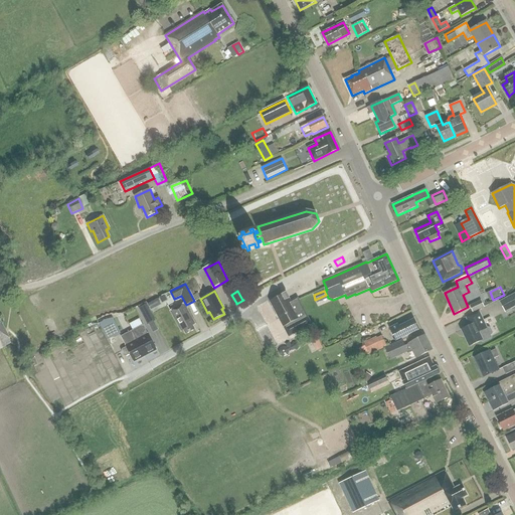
[(284,327),(289,336),(312,325),(298,298),(291,302),(287,293),(270,302),(284,327)]
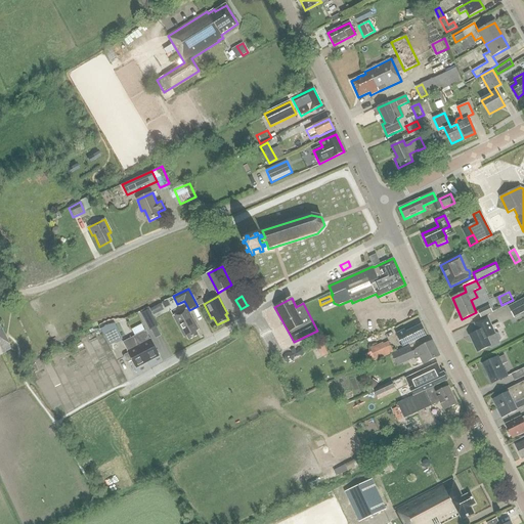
[(523,298),(509,307),(514,318),(523,312),(523,298)]
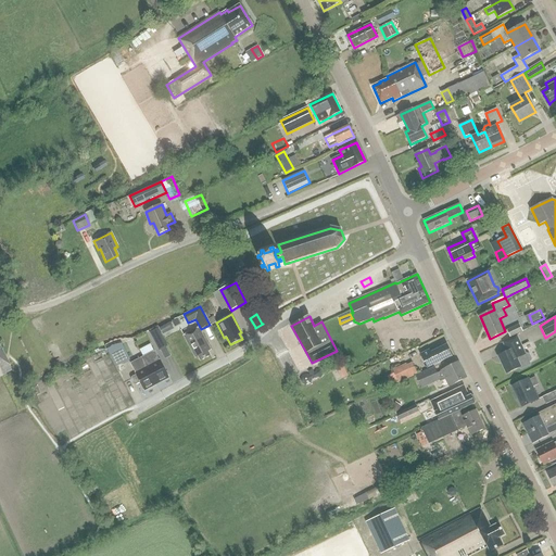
[(522,331),(519,324),(507,329),(510,337),(522,331)]
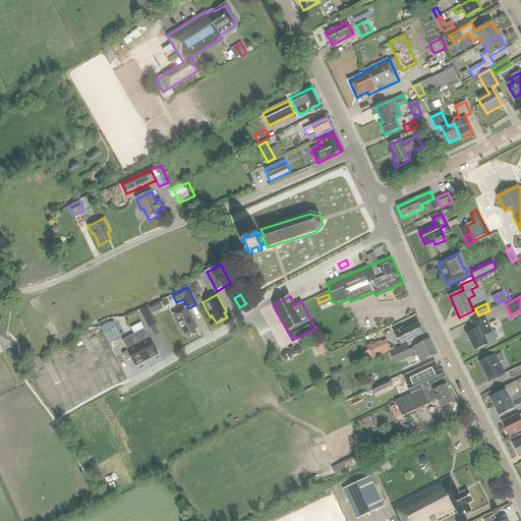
[(149,308),(140,313),(149,330),(157,326),(149,308)]
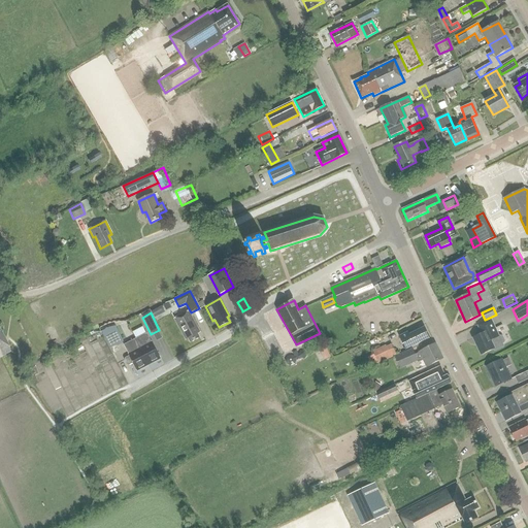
[(199,332),(191,317),(189,312),(175,319),(186,339),(189,337),(191,342),(199,337),(197,333),(199,332)]
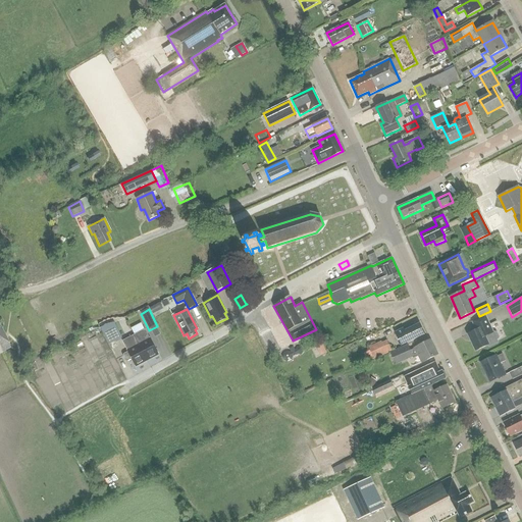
[(476,351),(488,346),(488,347),(498,343),(497,340),(499,340),(500,337),(498,332),(496,332),(493,333),(485,316),(473,322),(476,330),(468,334),(476,351)]
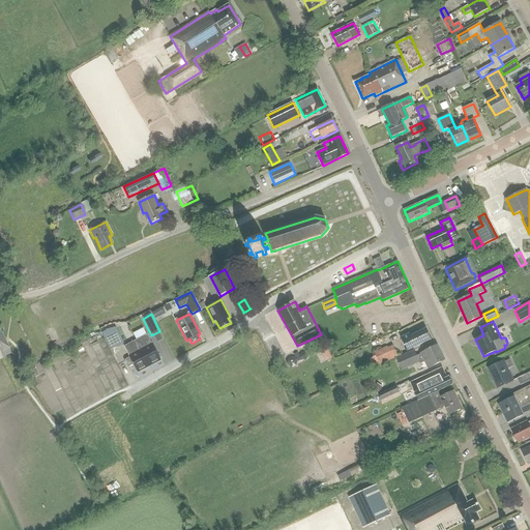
[(110,329),(101,332),(111,350),(118,346),(113,334),(118,331),(116,327),(111,330),(110,329)]
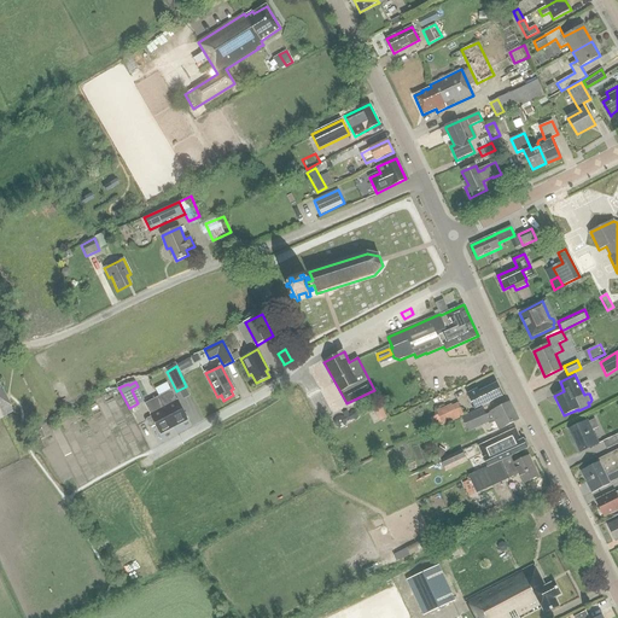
[(496,383),(479,392),(478,389),(467,394),(476,409),(502,396),(496,383)]
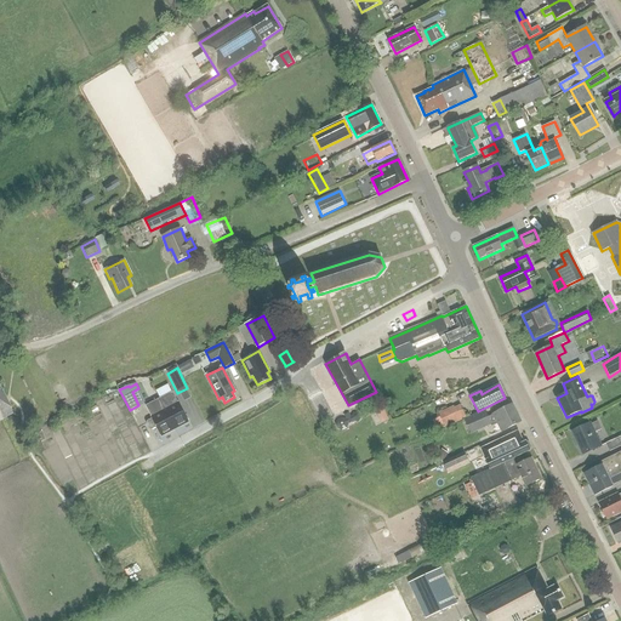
[(0,420),(12,414),(0,389),(0,420)]
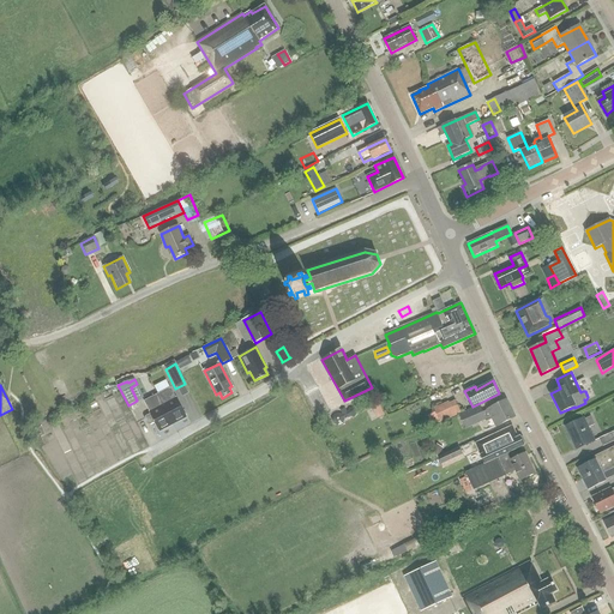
[(157,395),(173,423),(186,416),(170,387),(157,395)]
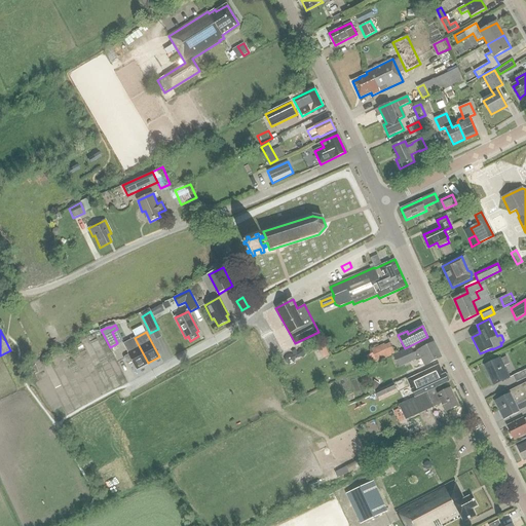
[(148,363),(135,338),(123,344),(128,353),(128,354),(129,354),(125,357),(124,359),(126,364),(128,364),(133,362),(137,369),(148,363)]
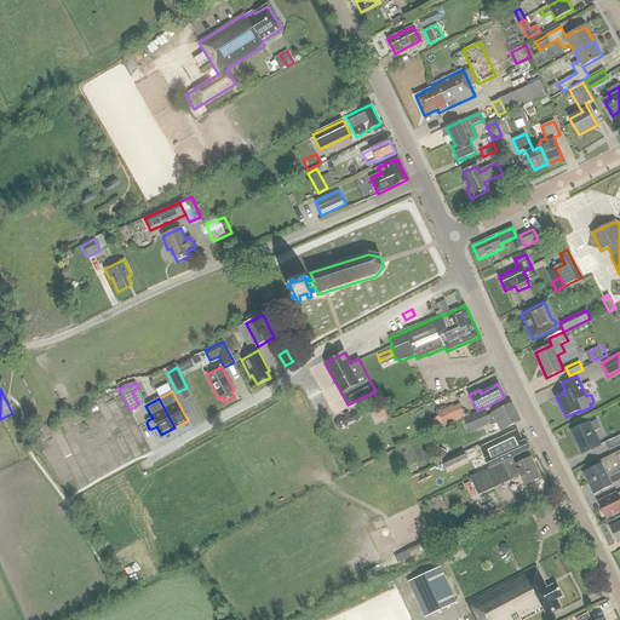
[(491,426),(498,423),(501,431),(520,422),(511,403),(493,413),(493,414),(488,417),(484,409),(464,419),(470,432),(491,424),(491,426)]
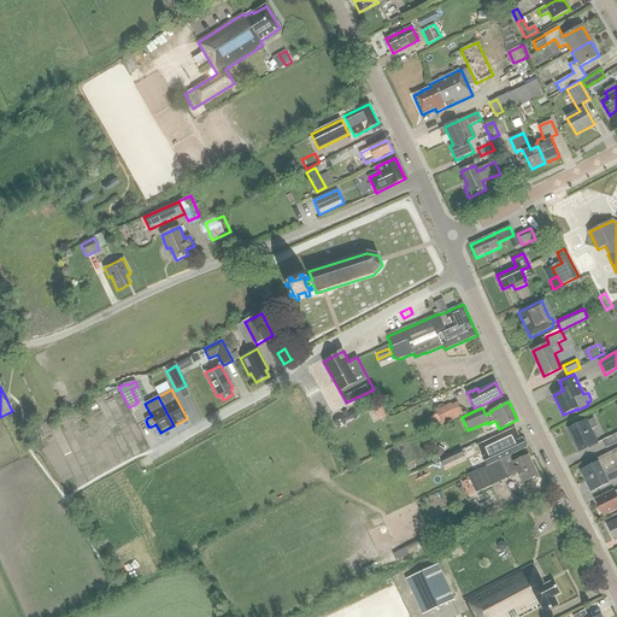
[(438,412),(442,424),(464,416),(458,403),(438,412)]
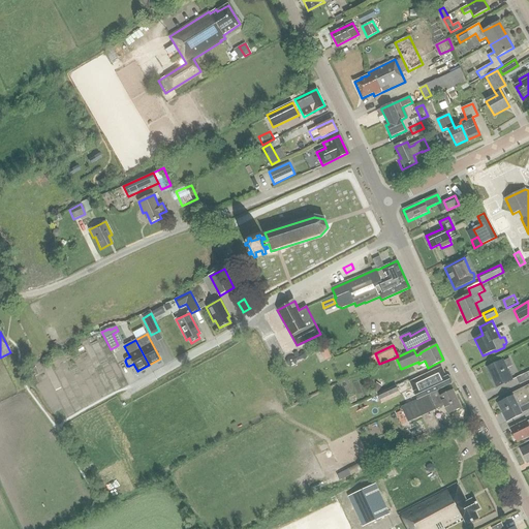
[(327,348),(319,351),(324,362),(332,358),(327,348)]
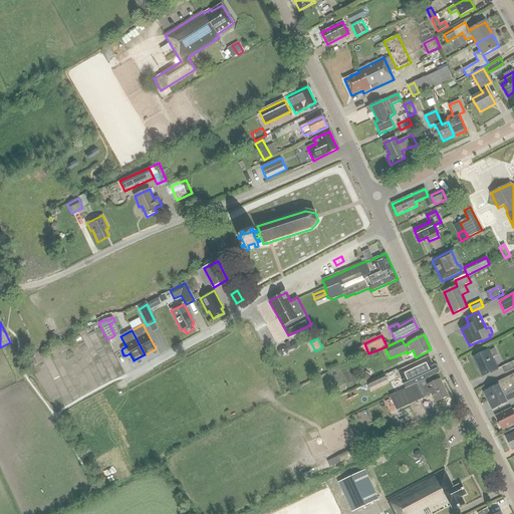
[(296,342),(293,342),(291,345),(289,341),(284,343),(286,347),(283,346),(279,347),(278,350),(280,354),(283,355),(286,353),(287,350),(292,348),(296,348),(298,345),(296,342)]
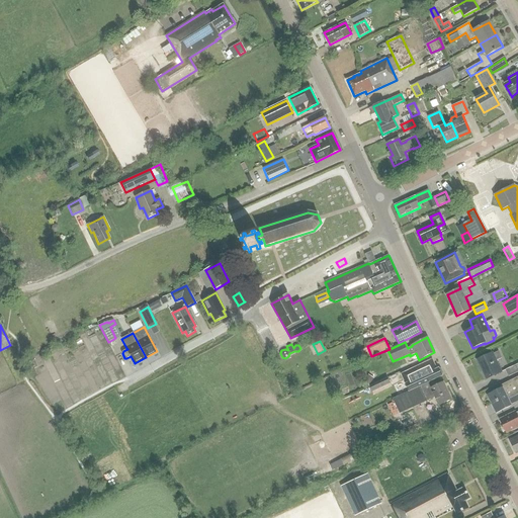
[(493,354),(492,353),(478,360),(487,379),(501,372),(496,361),(502,358),(498,351),(493,354)]
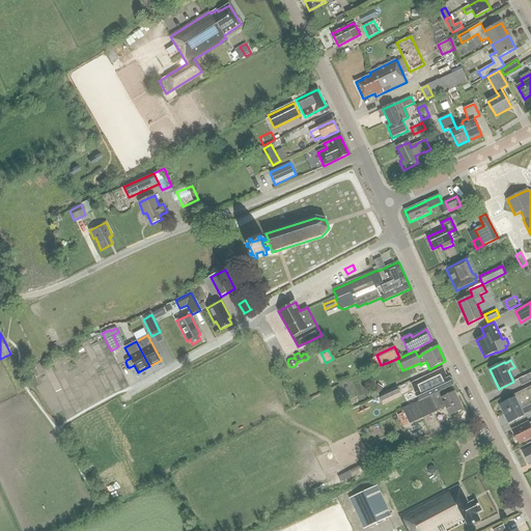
[(449,378),(447,379),(443,369),(423,379),(412,384),(415,390),(419,400),(453,385),(454,383),(452,379),(449,378)]
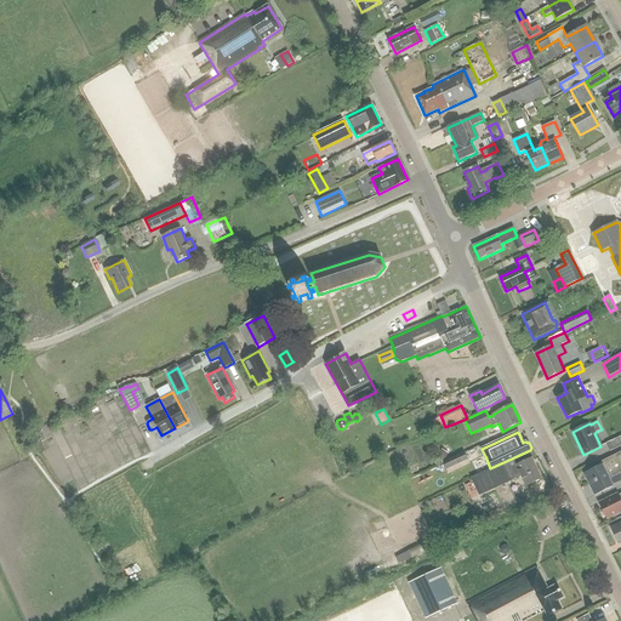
[(610,451),(620,446),(620,437),(607,444),(610,451)]
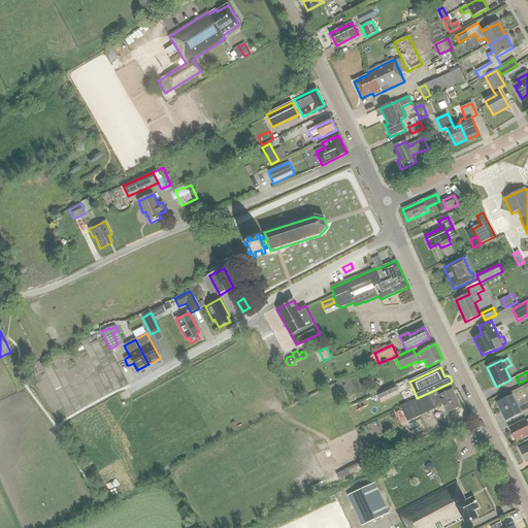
[(374,384),(371,390),(376,393),(380,388),(374,384)]
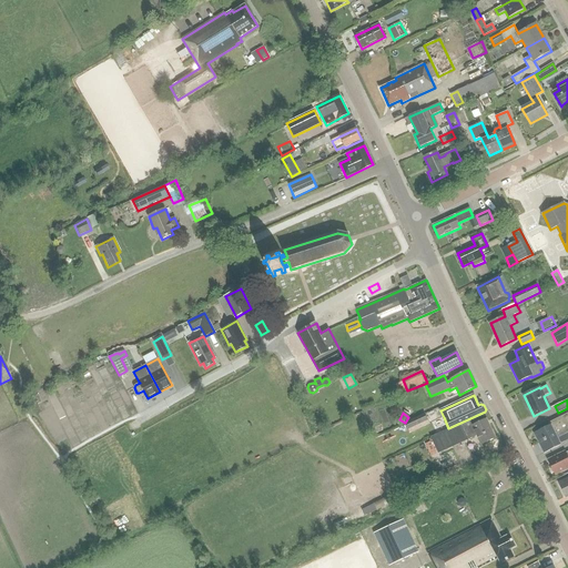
[(567,413),(549,423),(550,426),(534,434),(544,453),(560,445),(557,438),(567,433),(567,413)]
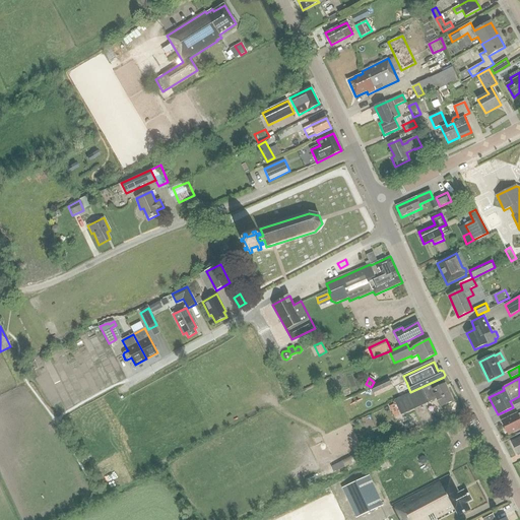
[(387,381),(371,389),(375,397),(391,389),(387,381)]
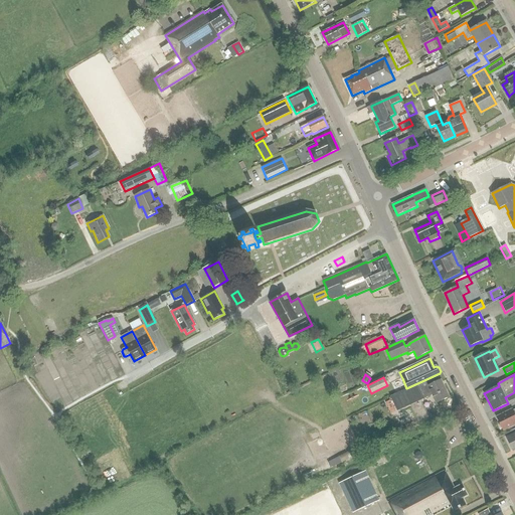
[(424,381),(391,396),(397,411),(431,396),(431,394),(432,393),(433,395),(437,403),(450,397),(441,380),(428,386),(427,387),(424,381)]
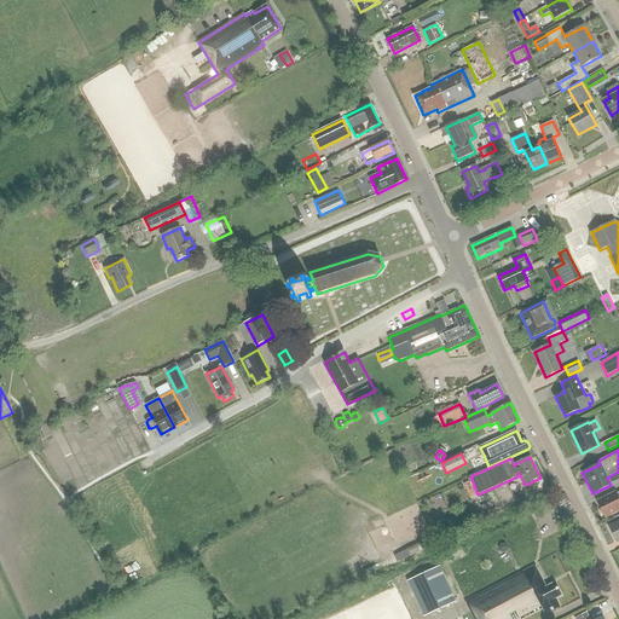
[(416,462),(406,467),(409,474),(420,470),(416,462)]
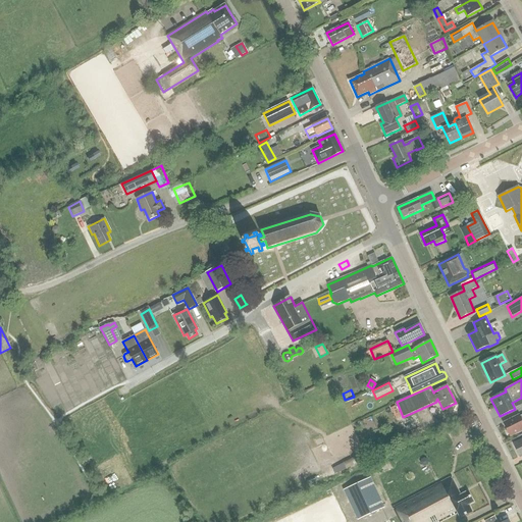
[(521,415),(520,416),(504,423),(507,430),(506,431),(508,434),(509,434),(510,435),(521,429),(521,415)]
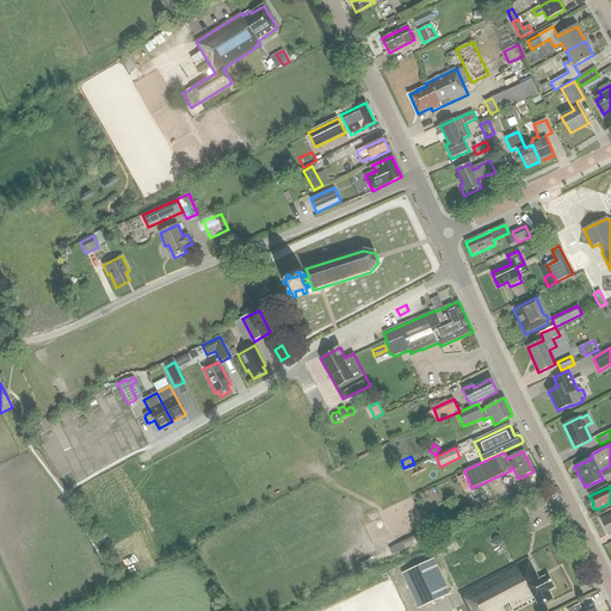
[(125,560),(135,555),(130,544),(119,550),(125,560)]
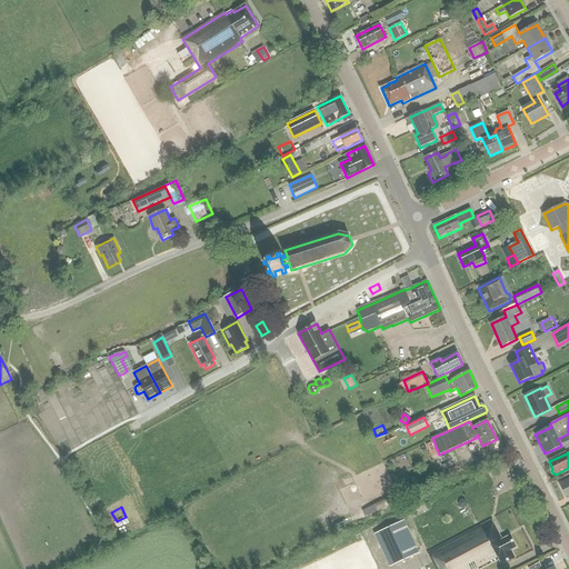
[(492,520),(428,553),(436,568),(482,568),(499,560),(501,565),(515,558),(511,550),(516,548),(510,536),(502,539),(492,520)]
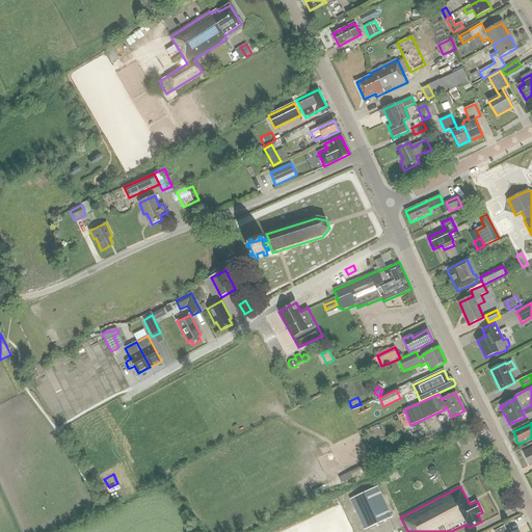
[(392,517),(378,487),(351,500),(365,530),(392,517)]
